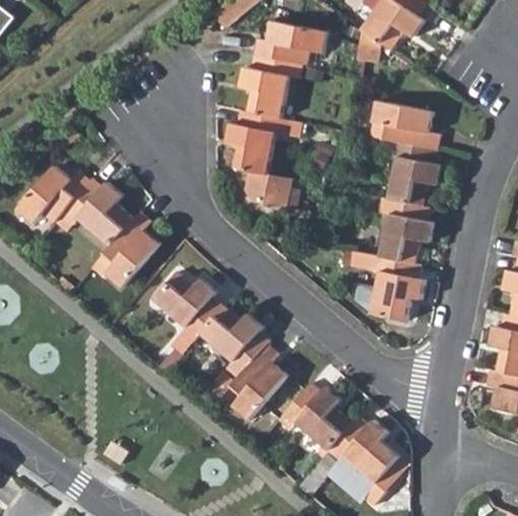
[(225,0),(209,13),(221,29),(257,1),(256,0),(225,0)]
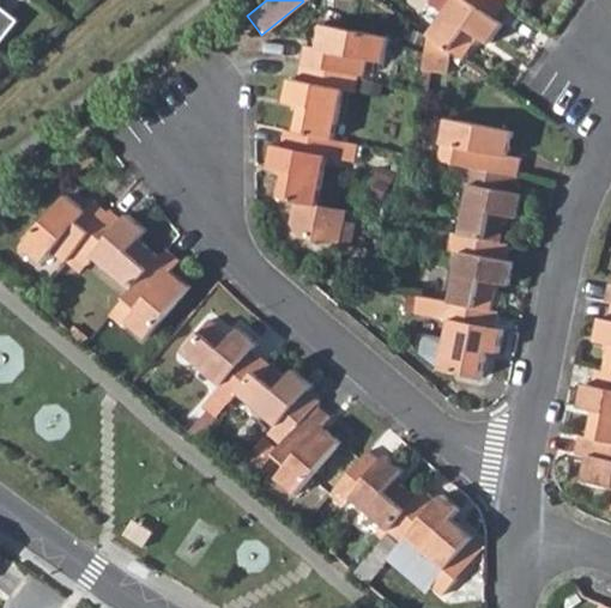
[(488,20),(496,6),(492,4),(487,0),(446,0),(422,37),(443,52),(454,60),(470,37),(481,46),(495,25),(488,20)]
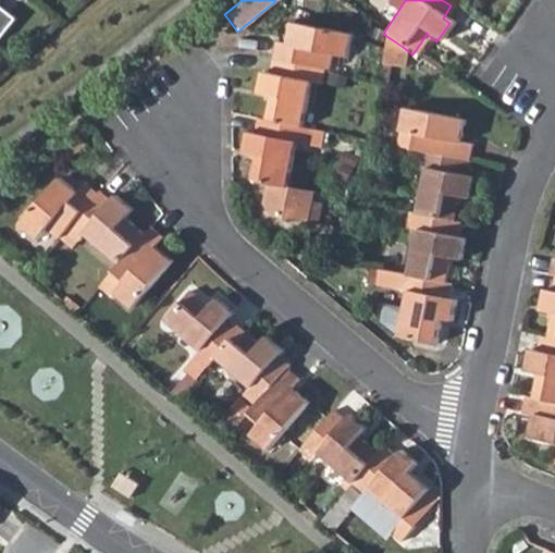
[(0,23),(10,11),(0,3),(0,23)]
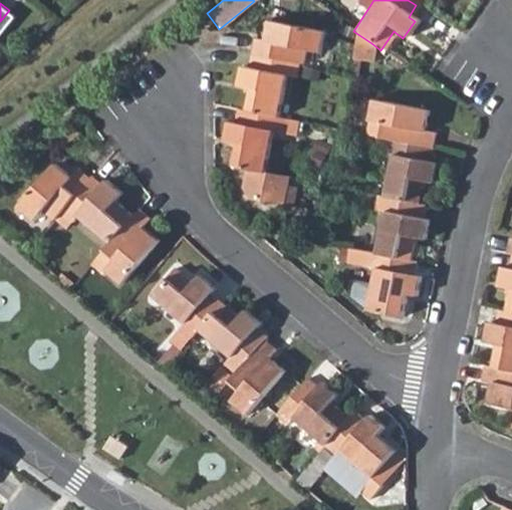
[(254,38),(251,54),(298,64),(300,64),(302,51),(316,54),(320,32),(266,21),(262,40),(254,38)]
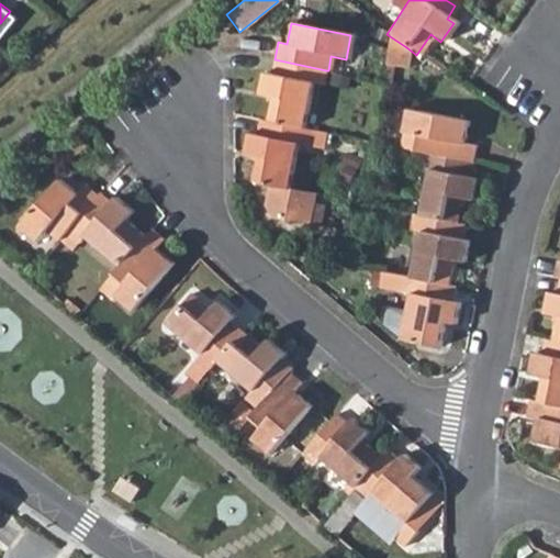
[(403,73),(406,47),(387,34),(382,69),(403,73)]
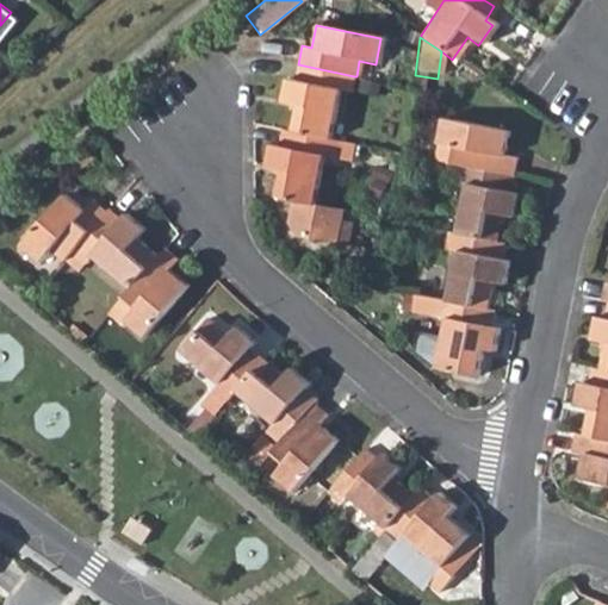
[(349,94),(354,76),(298,64),(293,81),(286,80),(281,103),(292,104),(287,131),(328,139),(337,91),(349,94)]
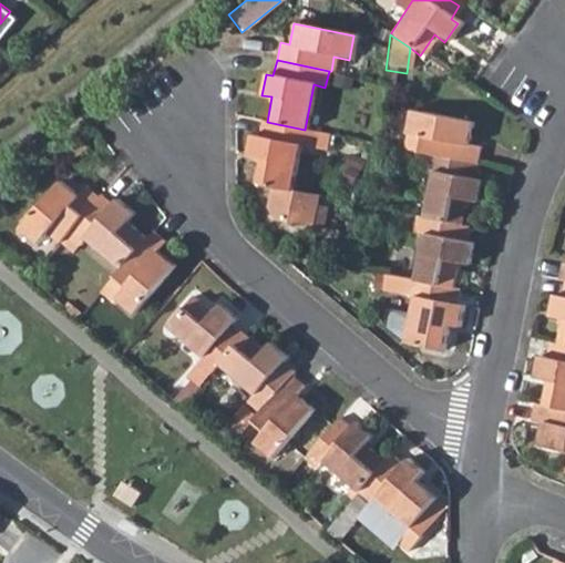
[(409,111),(401,149),(411,151),(422,153),(474,163),(476,147),(465,144),(470,123),(409,111)]
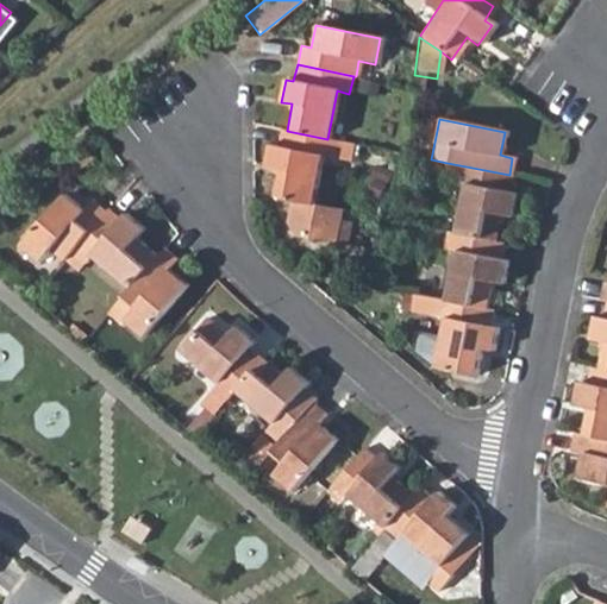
[(310,203),(320,156),(345,162),(349,144),(327,139),(287,131),(280,130),(276,148),(269,145),(263,169),(275,171),(269,197),(291,201),(286,227),(294,239),(335,246),(339,219),(318,214),(310,203)]
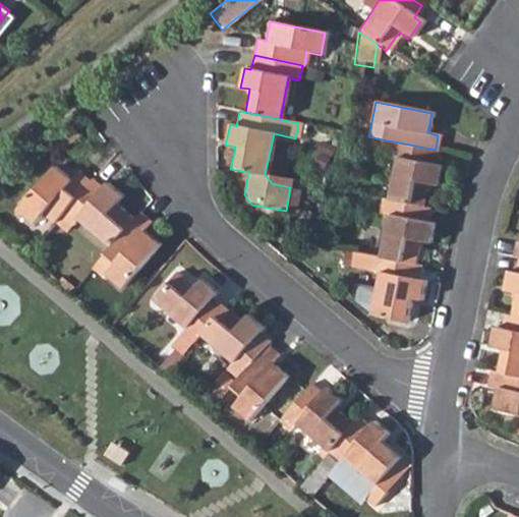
[(376,149),(378,138),(368,136),(361,135),(359,146),(376,149)]
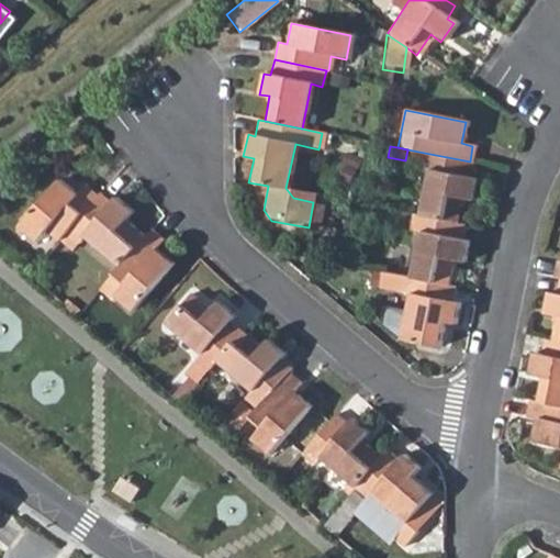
[(468,177),(471,162),(470,162),(418,152),(414,168),(426,170),(422,192),(412,190),(407,212),(411,213),(455,222),(459,198),(470,200),(474,179),(468,177)]
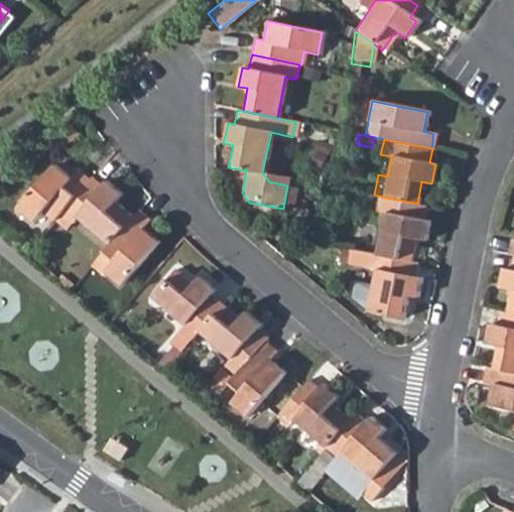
[(44,209),(55,218),(59,212),(88,177),(76,167),(70,175),(52,163),(18,206),(35,221),(44,209)]
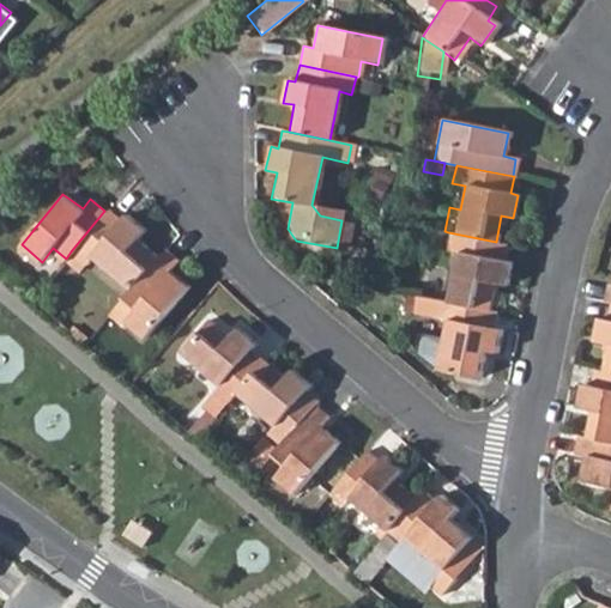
[(92,254),(132,287),(158,254),(137,236),(144,226),(125,211),(120,218),(107,208),(104,211),(71,251),(85,263),(92,254)]
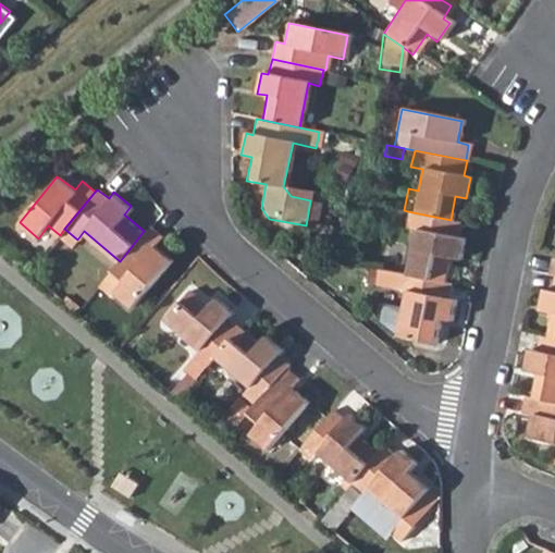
[(454,237),(457,222),(451,220),(407,211),(403,228),(414,229),(405,275),(441,282),(446,256),(457,258),(460,238),(454,237)]
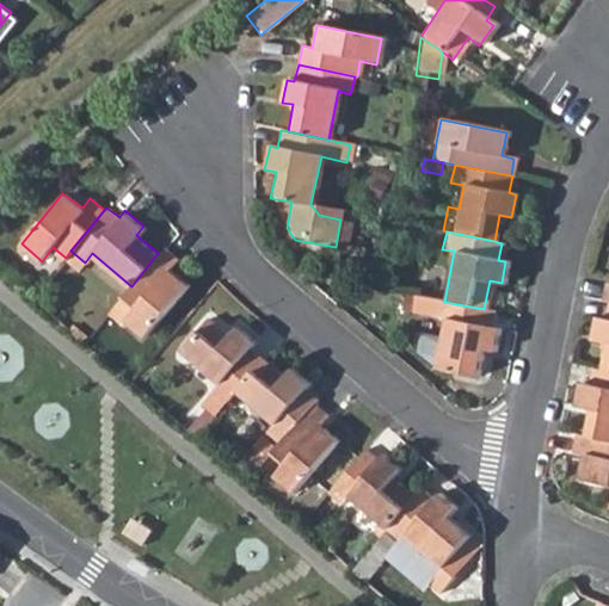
[(180,258),(165,246),(158,253),(131,286),(125,294),(111,310),(125,323),(129,319),(148,335),(189,285),(171,269),(180,258)]
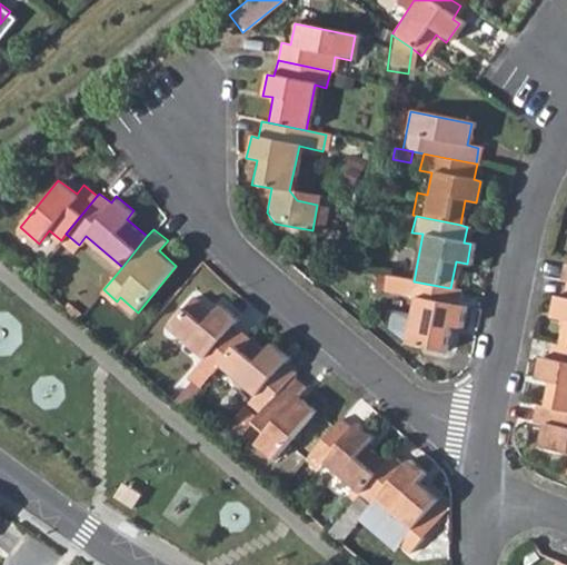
[(566,264),(559,263),(556,279),(561,280),(566,281),(566,264)]
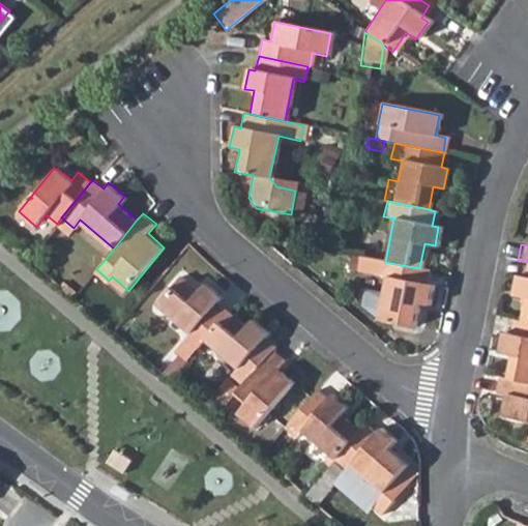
[(423,284),(426,270),(419,268),(385,262),(379,260),(376,274),(384,276),(376,318),(410,326),(416,302),(424,305),(429,286),(423,284)]
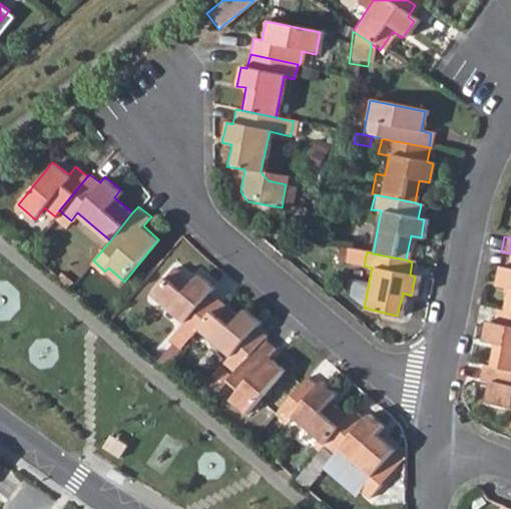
[(510,253),(506,252),(503,267),(498,266),(493,284),(504,286),(499,310),(510,312),(510,253)]
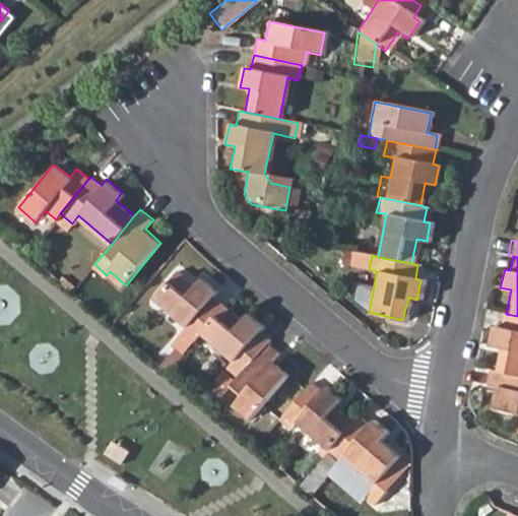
[(183,332),(193,340),(201,331),(223,304),(213,296),(217,291),(201,277),(194,285),(176,270),(153,298),(188,325),(183,332)]
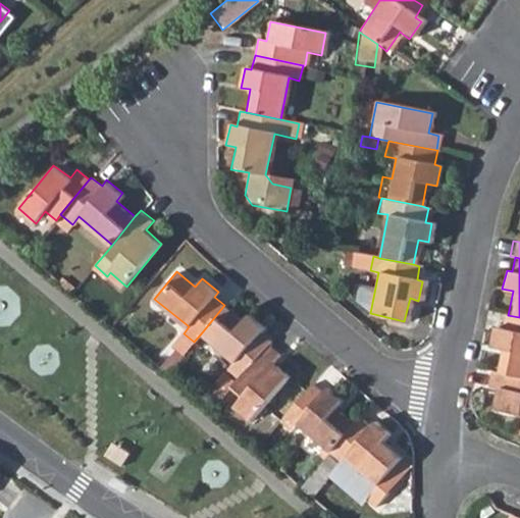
[(230,368),(241,377),(268,344),(271,340),(260,330),(263,326),(248,313),(243,321),(224,305),(202,332),(236,361),(230,368)]
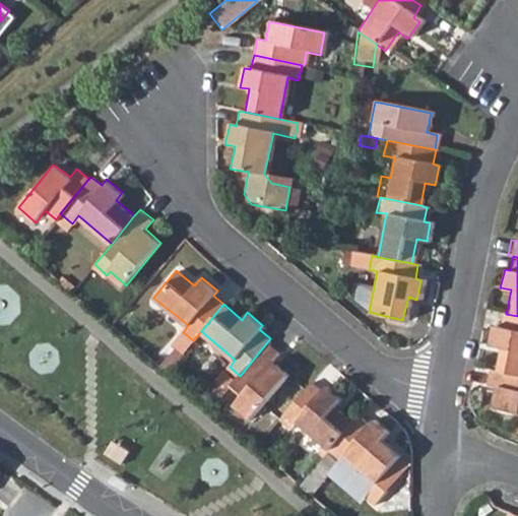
[(517,316),(506,314),(498,312),(496,326),(490,324),(486,344),(495,346),(491,370),(517,377),(517,316)]
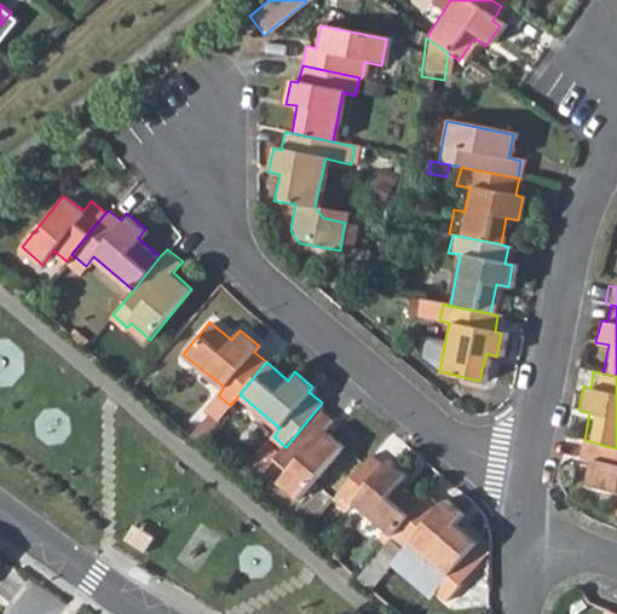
[(334,420),(318,407),(286,447),(278,456),(293,468),(282,480),(303,497),(345,446),(326,430),(334,420)]
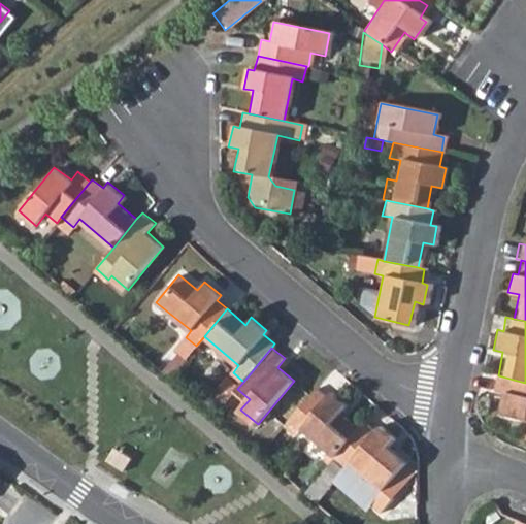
[(525,383),(498,375),(495,375),(491,389),(500,391),(496,412),(525,418),(525,383)]
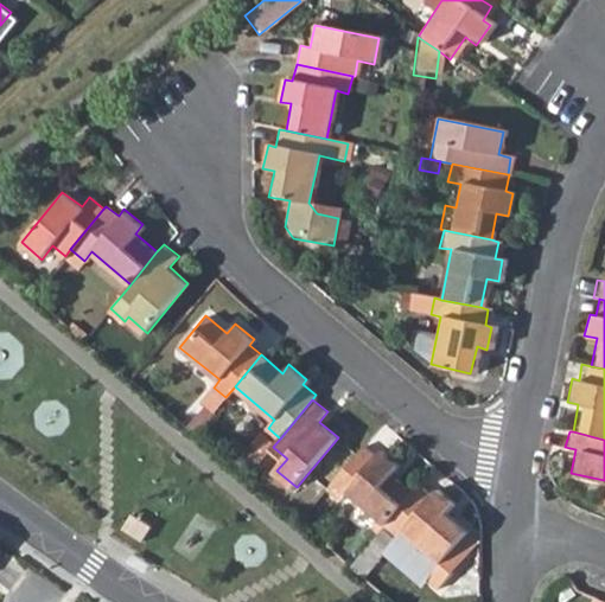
[(345,492),(384,524),(411,492),(388,474),(396,463),(379,448),(373,455),(362,444),(325,490),(338,501),(345,492)]
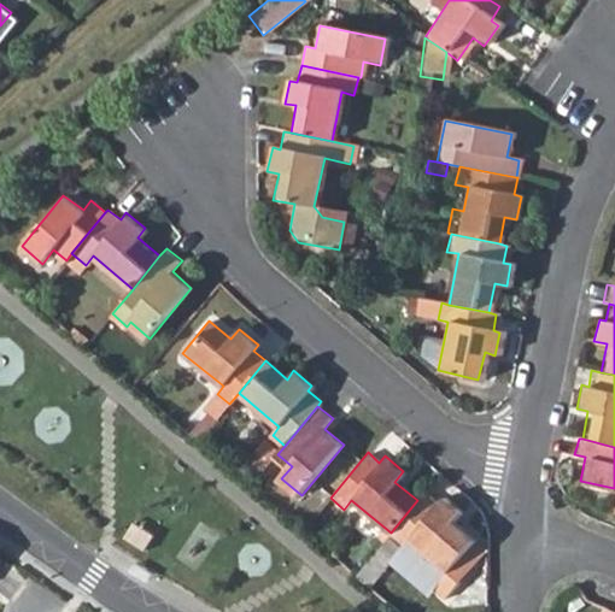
[(393,555),(443,595),(485,542),(454,517),(461,508),(443,493),(437,498),(427,488),(417,500),(391,533),(390,534),(402,545),(393,555)]
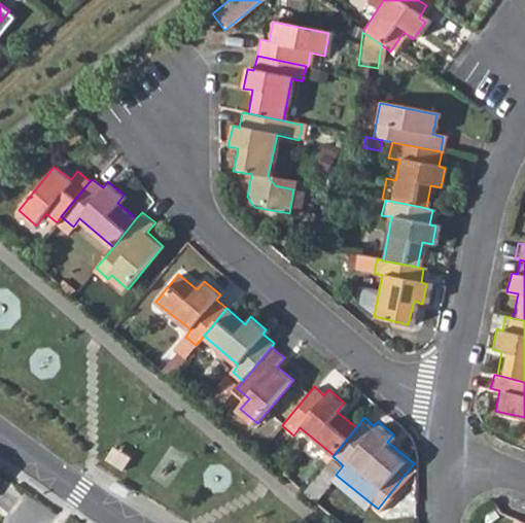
[(343,465),(333,456),(305,490),(316,499),(336,475),(343,465)]
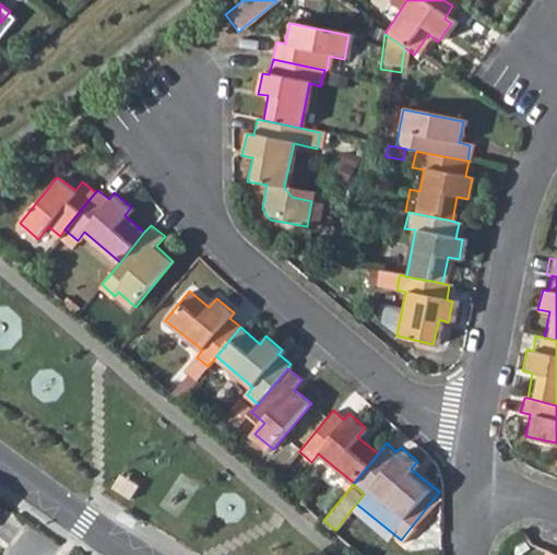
[(135,520),(140,514),(125,504),(120,510),(135,520)]
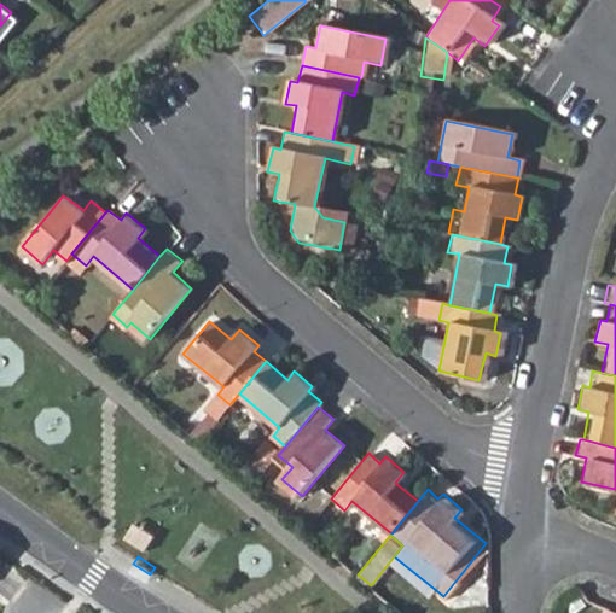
[(615,612),(615,606),(602,600),(596,612),(615,612)]
